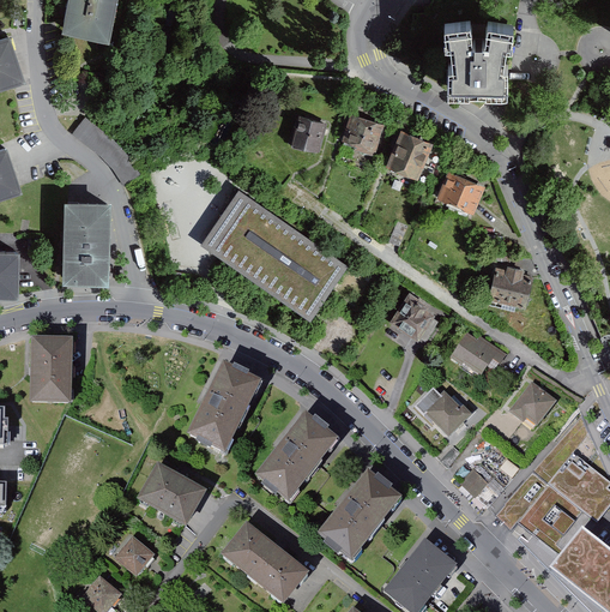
[(66,0),(60,31),(107,41),(115,0),(66,0)]
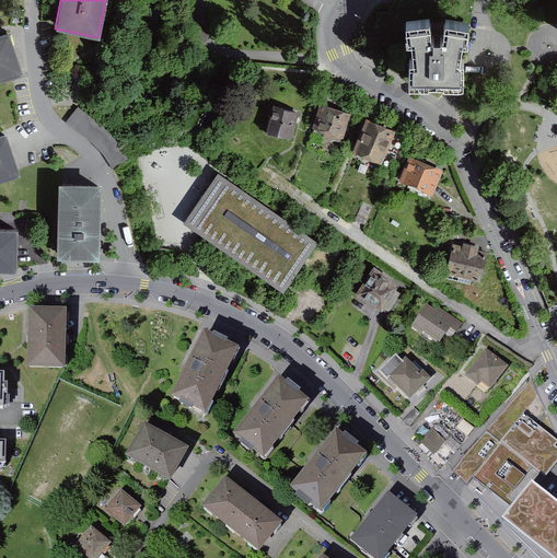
[(393,0),(387,12),(376,12),(375,49),(392,49),(391,62),(408,64),(408,58),(413,58),(409,39),(406,39),(404,21),(429,18),(431,34),(443,35),(447,18),(471,22),(476,0),(393,0)]
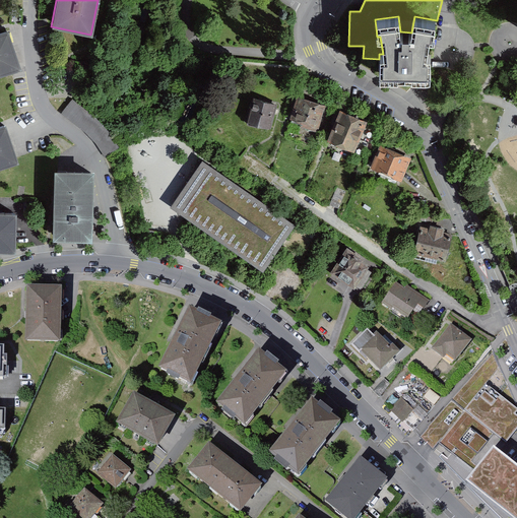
[(398,16),(375,19),(377,37),(380,37),(383,54),(379,54),(379,59),(378,75),(392,75),(421,76),(431,76),(432,55),(429,55),(431,38),(434,39),(437,20),(414,16),(411,33),(400,31),(398,16)]
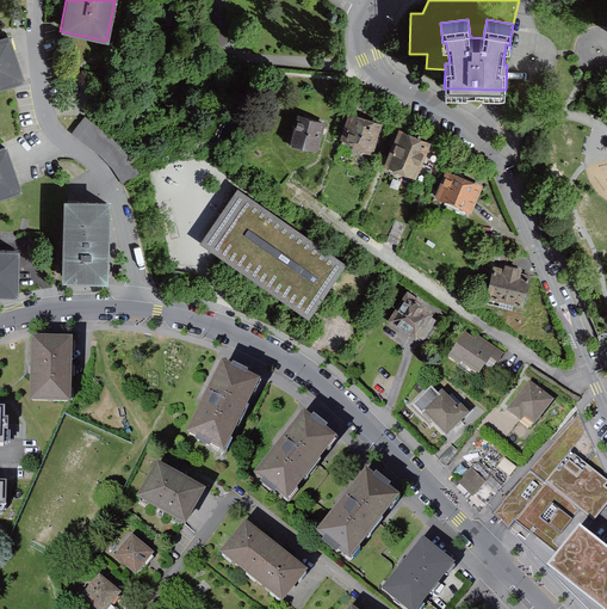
[(10,35),(0,37),(0,86),(11,82),(25,78),(10,35)]
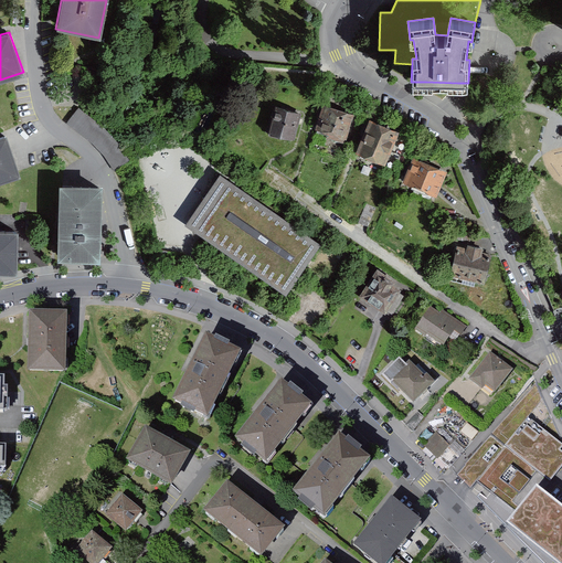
[(78,106),(63,121),(91,144),(101,153),(112,170),(129,158),(110,131),(78,106)]
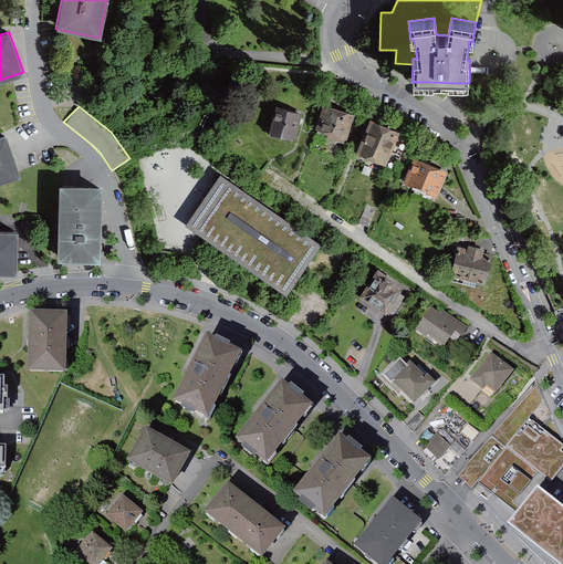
[(350,115),(323,106),(315,129),(327,134),(326,137),(341,142),(350,115)]
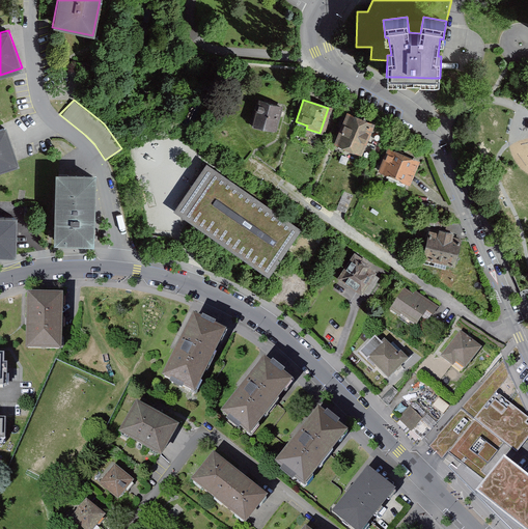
[(280,107),(256,101),(251,122),(274,129),(280,107)]
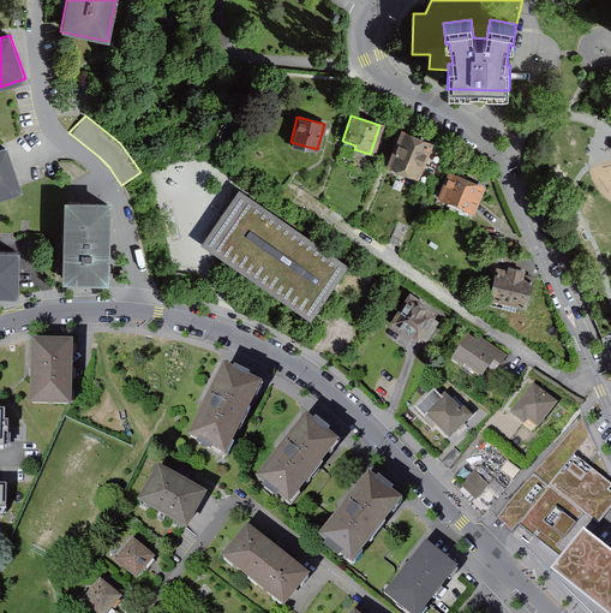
[(431,138),(405,128),(388,164),(414,176),(431,138)]
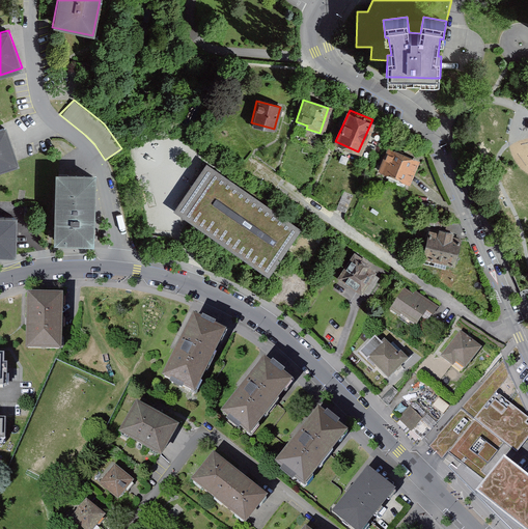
[(5,128),(0,129),(0,170),(18,165),(17,160),(5,128)]
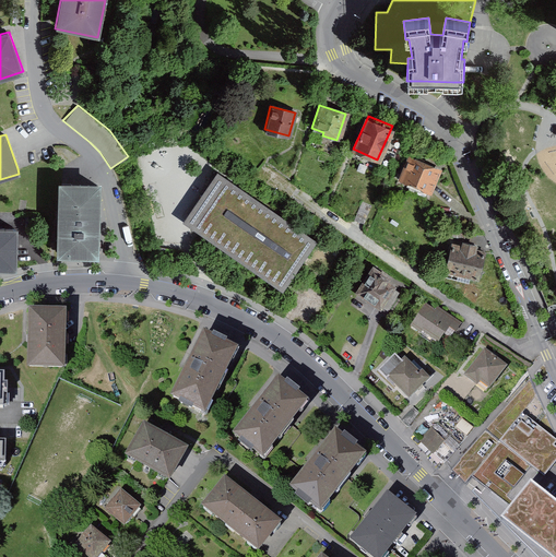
[(439,168),(407,154),(398,176),(429,189),(439,168)]
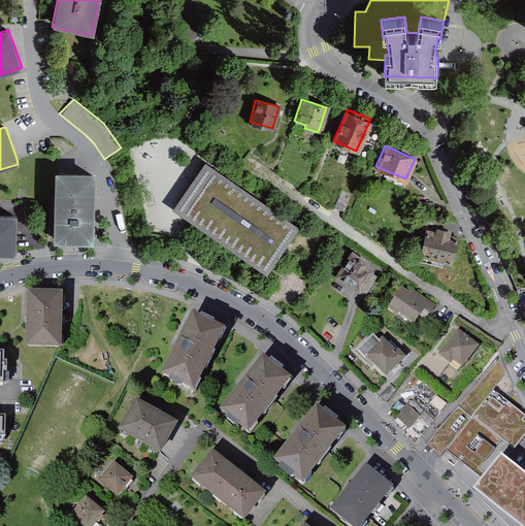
[(294,225),(218,173),(188,217),(263,269),(294,225)]
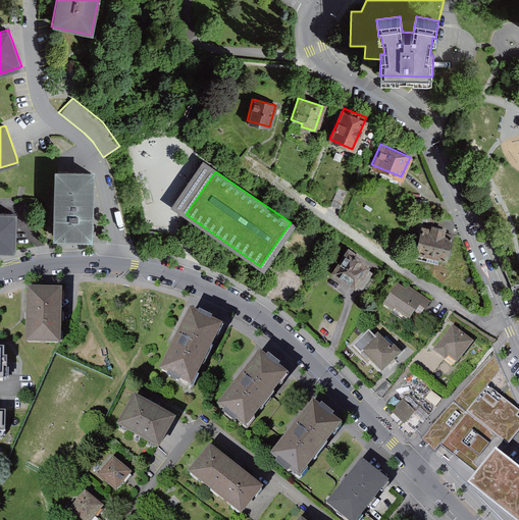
[(56,172),(54,240),(90,241),(92,173),(56,172)]
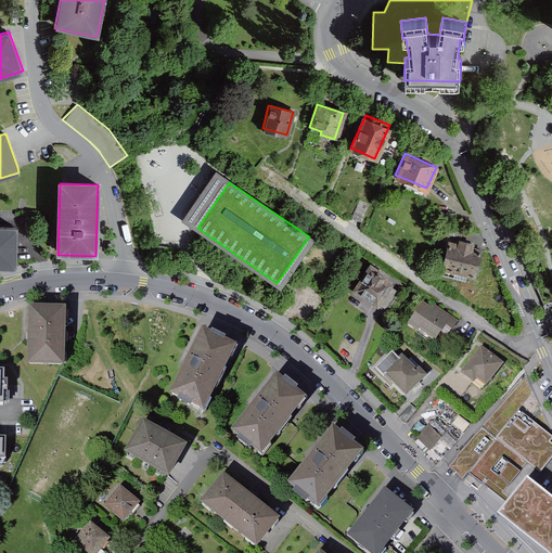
[(368,203),(357,198),(350,215),(361,219),(368,203)]
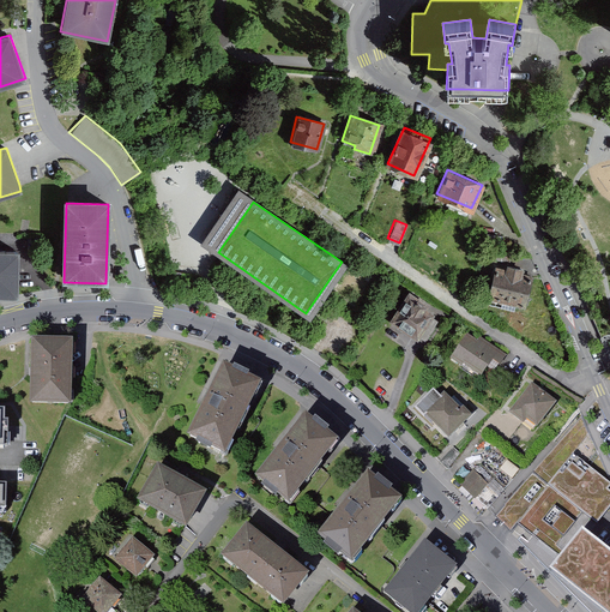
[(508,251),(484,245),(482,255),(507,259),(508,251)]
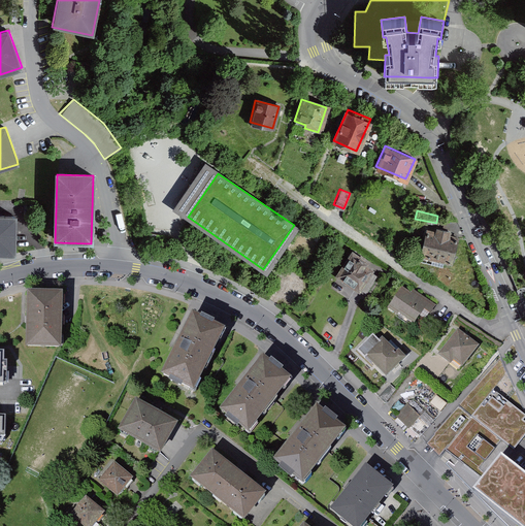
[(0,252),(14,253),(15,217),(0,216),(0,252)]
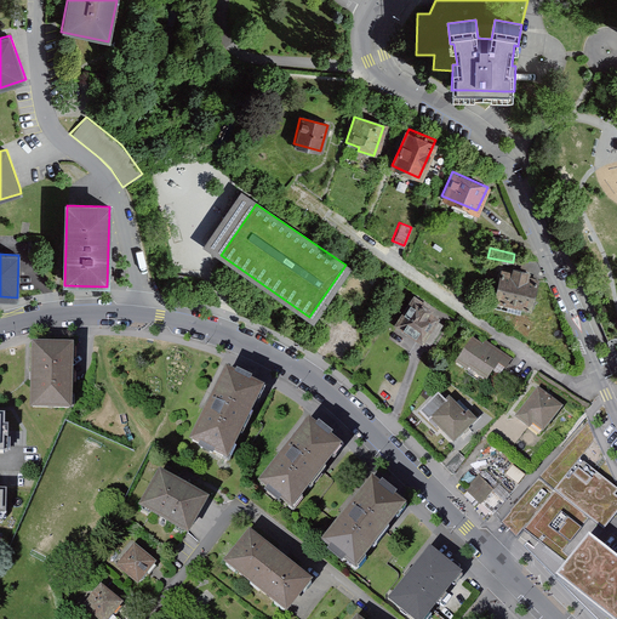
[(525,272),(512,268),(510,274),(500,271),(492,300),(529,308),(536,279),(524,277),(525,272)]
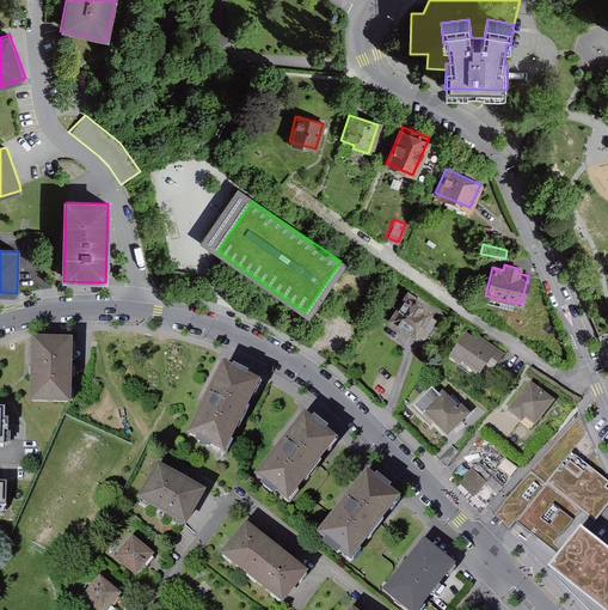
[(185,273),(171,269),(172,276),(191,280),(185,273)]
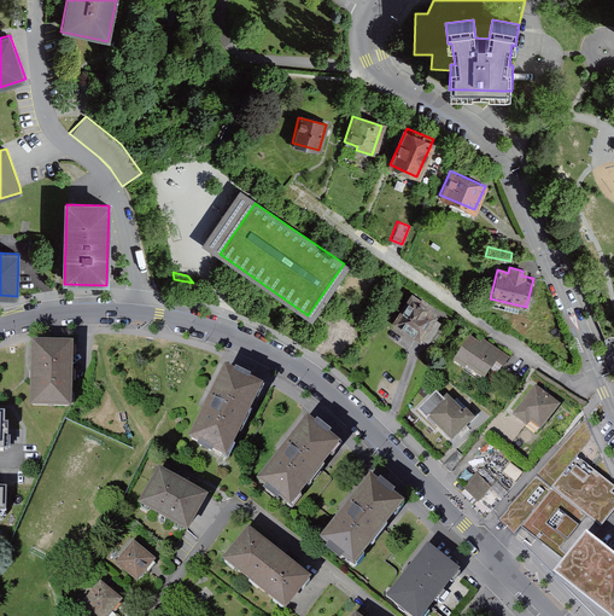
[(430,304),(411,292),(393,317),(426,340),(438,323),(432,318),(436,313),(427,308),(430,304)]
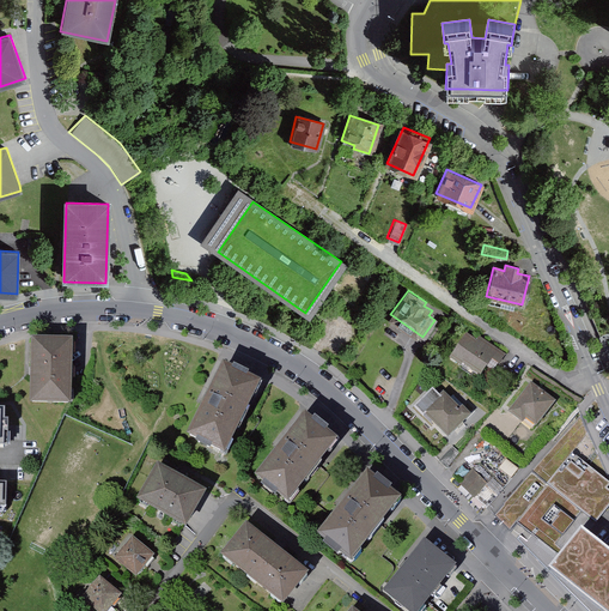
[(501,356),(467,332),(450,356),(460,363),(462,361),(479,373),(485,364),(492,370),(501,356)]
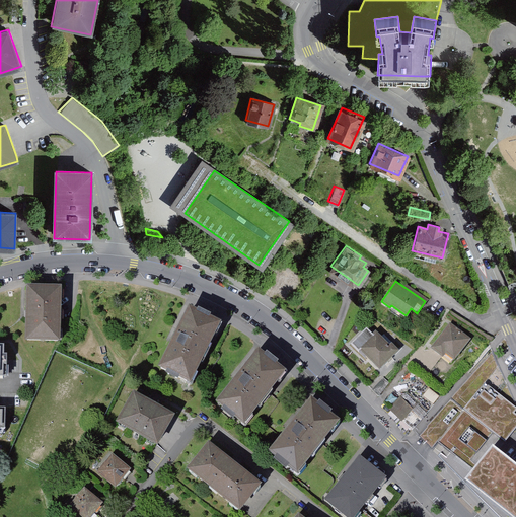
[(60,288),(27,287),(26,312),(25,340),(58,341),(59,303),(60,288)]
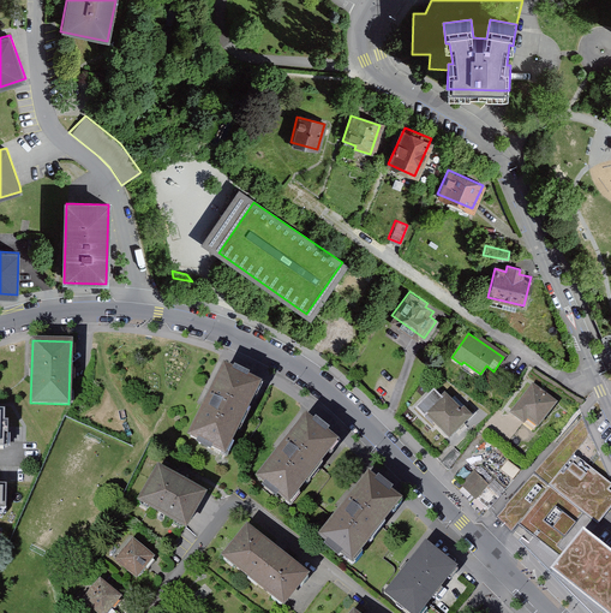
[(259,385),(222,367),(187,436),(225,456),(246,412),(259,385)]
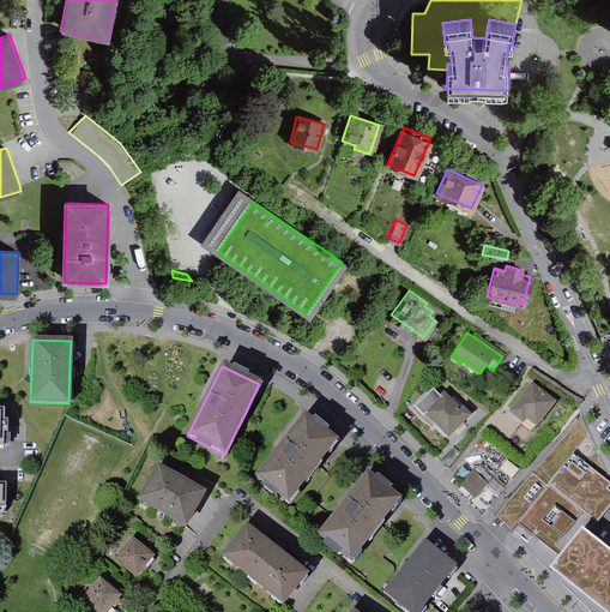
[(553,401),(531,384),(511,411),(532,427),(553,401)]
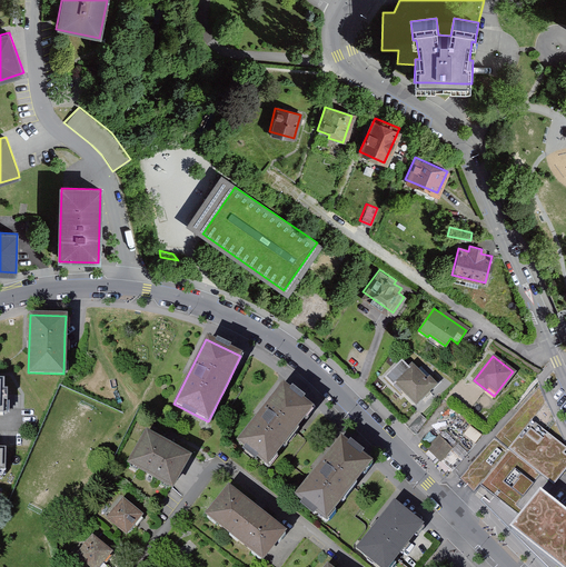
[(408,367),(400,358),(383,376),(391,385),(394,383),(415,403),(434,384),(428,377),(426,379),(411,365),(408,367)]
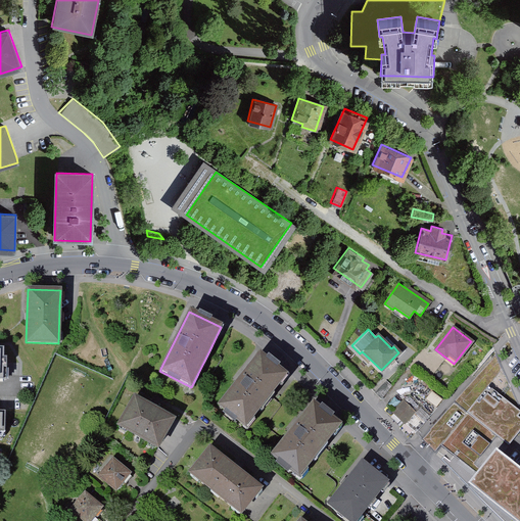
[(260,352),(217,406),(245,429),(271,397),(288,375),(260,352)]
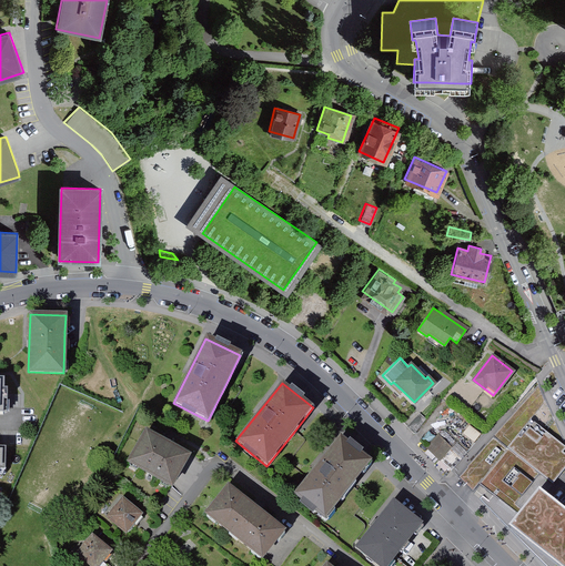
[(471,493),(513,538),(550,565),(564,565),(564,508),(538,488),(545,479),(552,484),(564,465),(564,454),(561,452),(564,447),(528,420),(505,450),(488,436),(457,477),(471,493)]
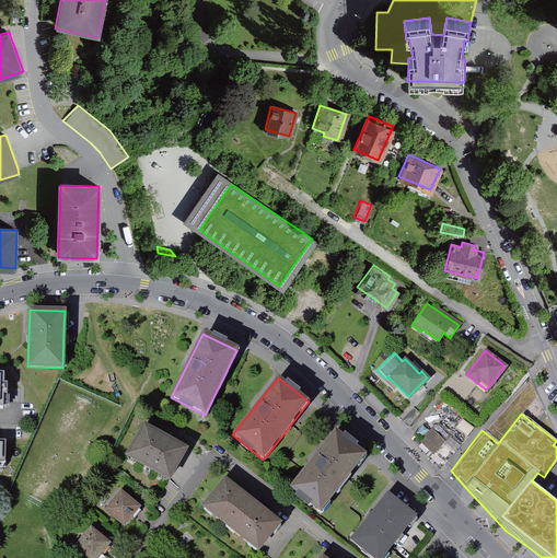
[(434,423),(419,439),(430,450),(445,434),(434,423)]
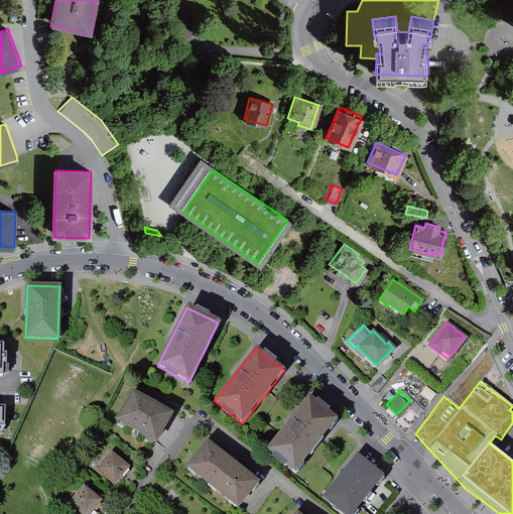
[(169,412),(131,391),(116,419),(154,440),(169,412)]
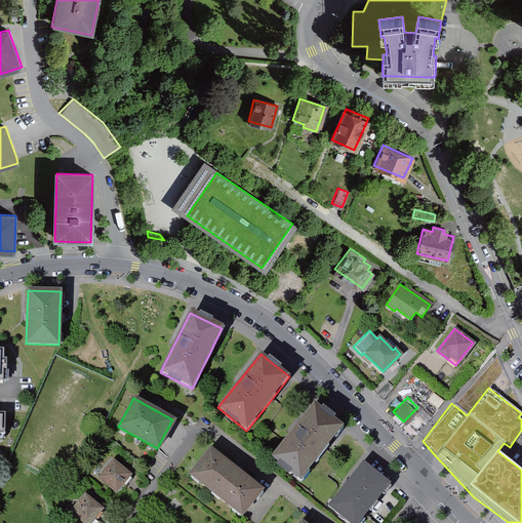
[(281,447),(271,459),(299,481),(324,449),(342,427),(314,405),(281,447)]
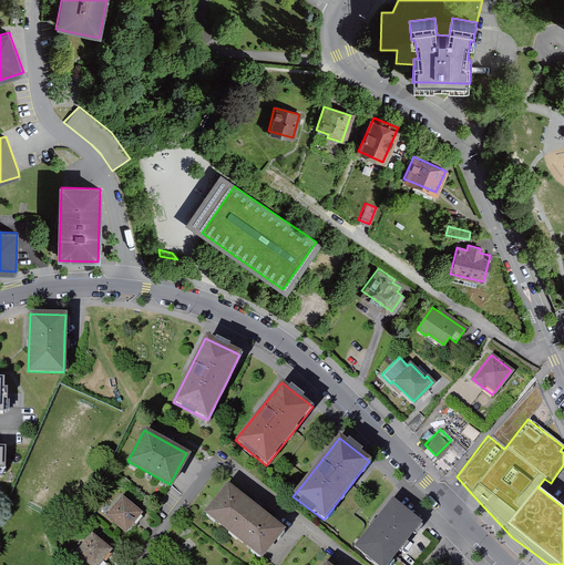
[(280,527),(224,483),(202,512),(259,556),(280,527)]
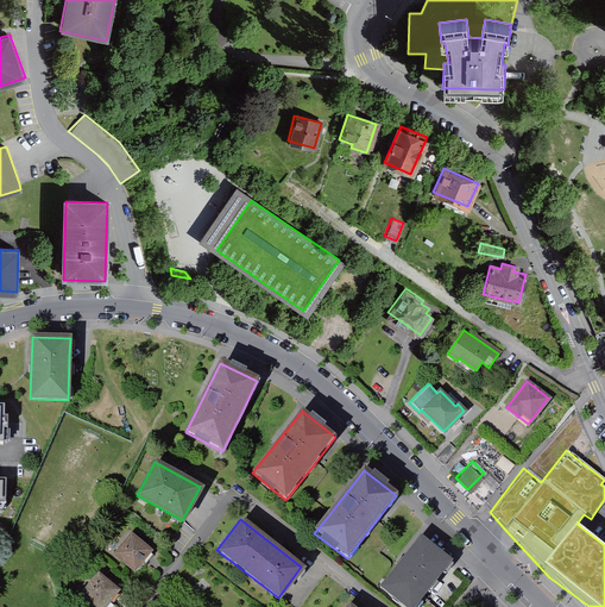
[(147,549),(128,533),(112,554),(132,569),(147,549)]
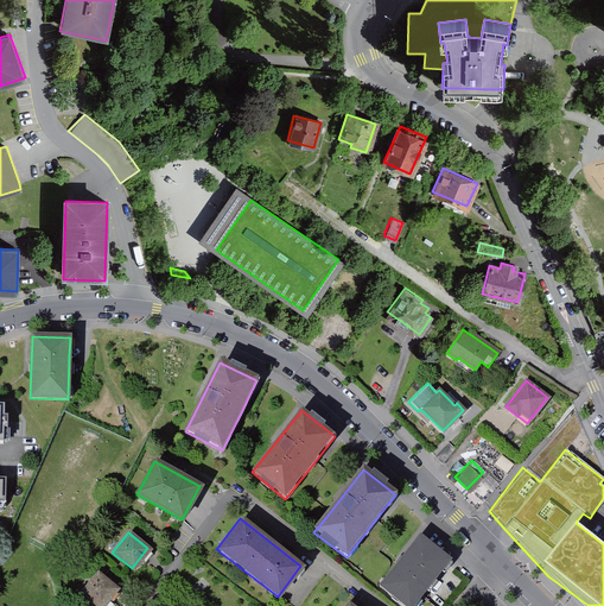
[(419,536),(377,587),(400,605),(415,605),(423,598),(451,562),(419,536)]
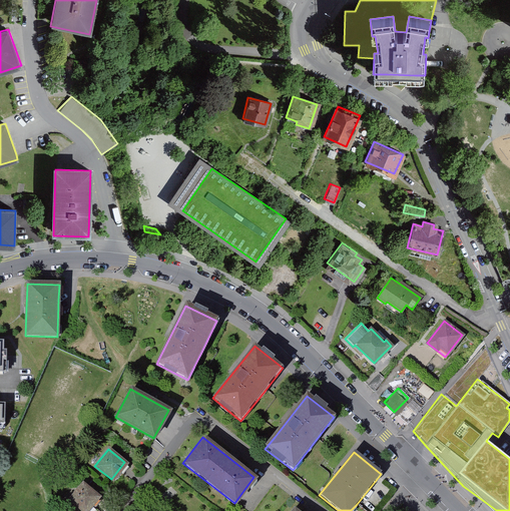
[(82,510),(96,495),(79,481),(65,497),(81,510),(82,510)]
